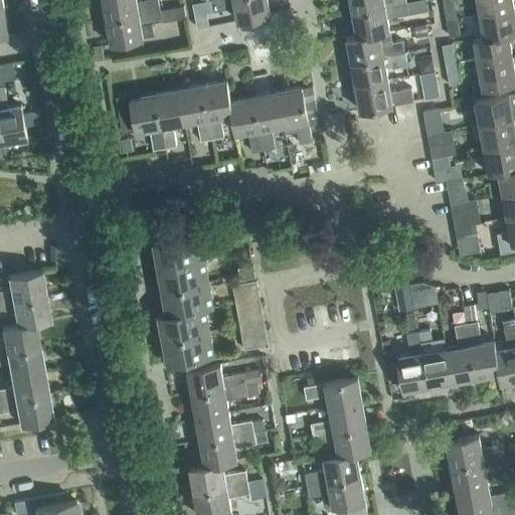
[(160,8),(158,0),(137,0),(136,0),(102,0),(106,18),(160,8)]
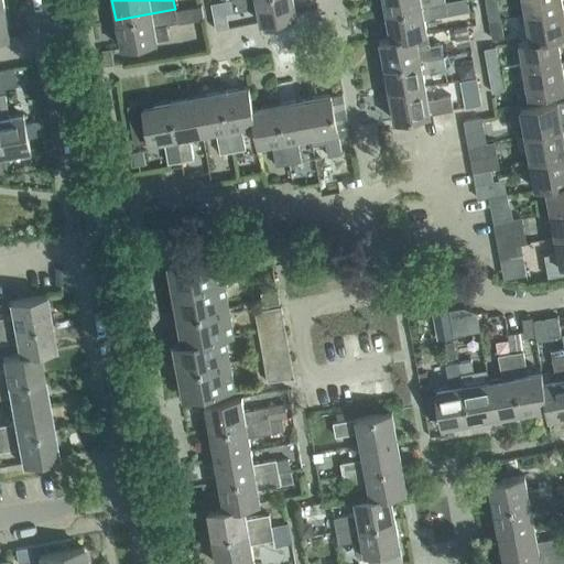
[(224,0),(212,2),(214,15),(227,13),(235,11),(231,0),(224,0)]
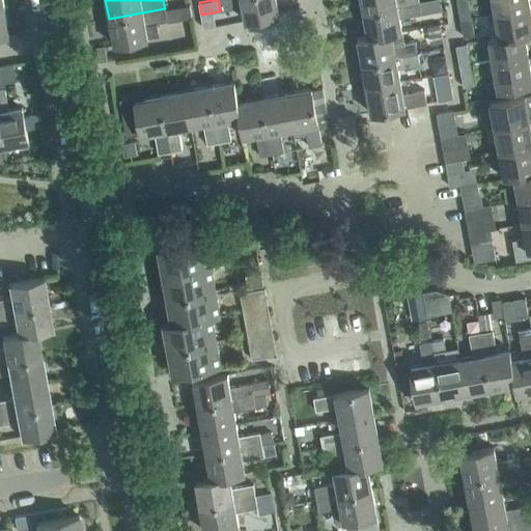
[(279,15),(276,0),(218,0),(221,10),(242,6),(245,21),(279,15)]
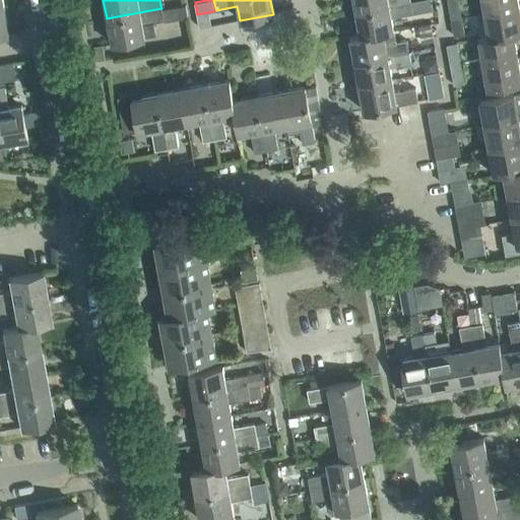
[(353,0),(355,11),(409,1),(409,0),(353,0)]
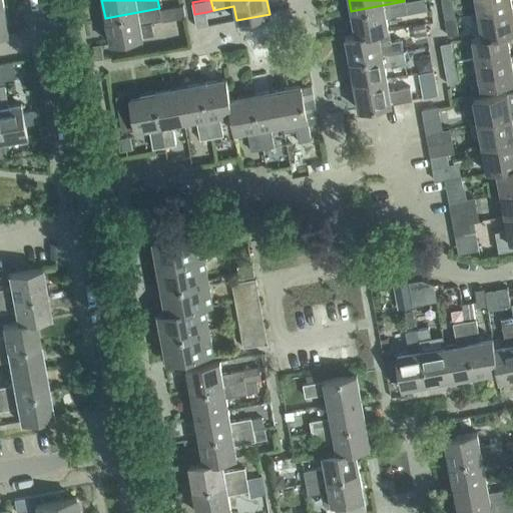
[(426,0),(409,0),(404,1),(407,13),(428,9),(426,0)]
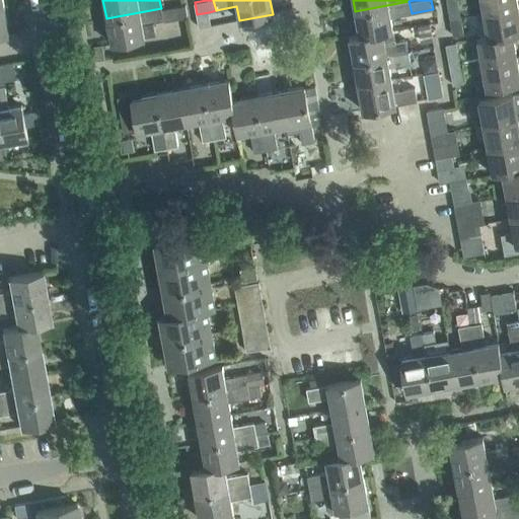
[(458,9),(456,0),(446,0),(448,10),(458,9)]
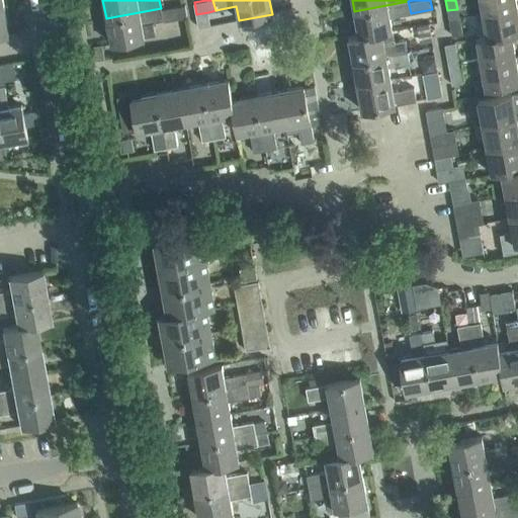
[(515,0),(477,0),(478,2),(480,1),(482,13),(517,6),(515,0)]
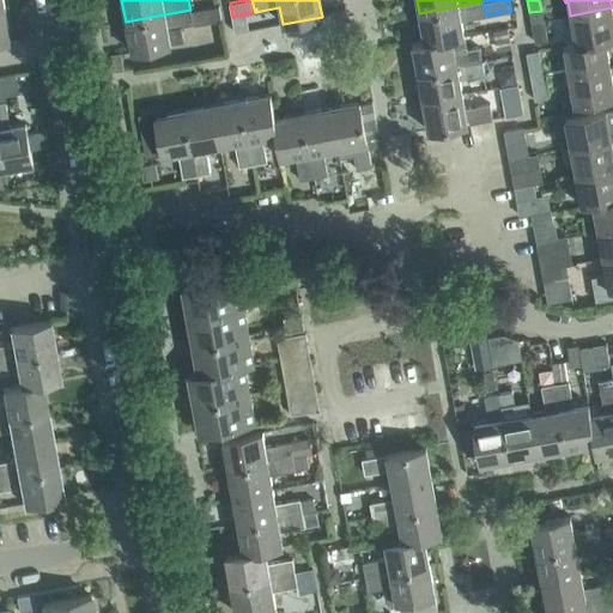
[(461,19),(486,16),(483,1),(419,13),(424,41),(451,36),(451,37),(463,35),(461,19)]
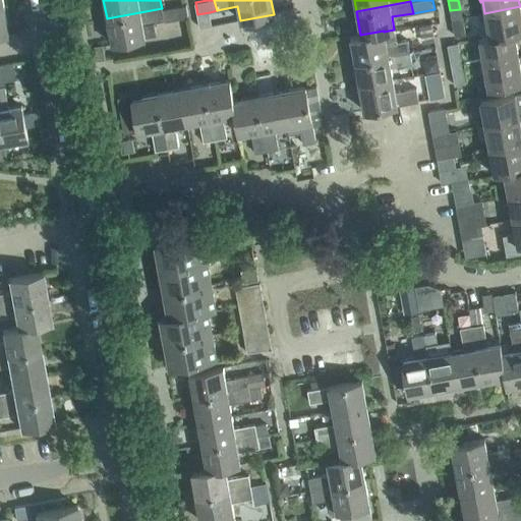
[(520,32),(520,12),(520,6),(484,13),(488,36),(489,37),(514,33),(514,34),(520,32)]
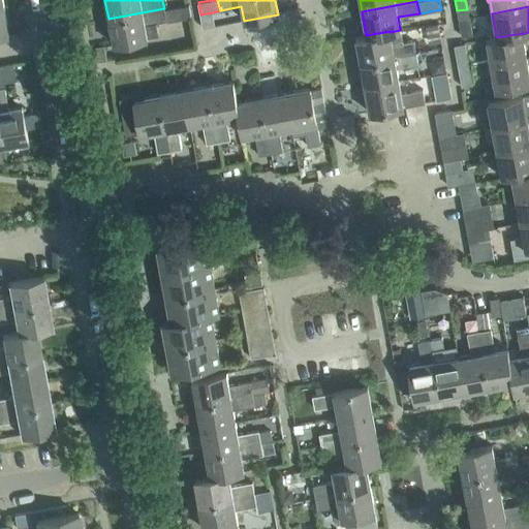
[(0,34),(8,33),(4,8),(0,8),(0,34)]
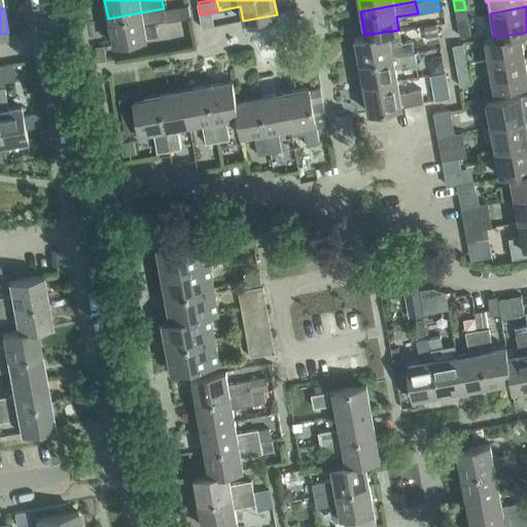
[(159,35),(156,22),(166,20),(164,8),(108,19),(112,43),(146,37),(159,35)]
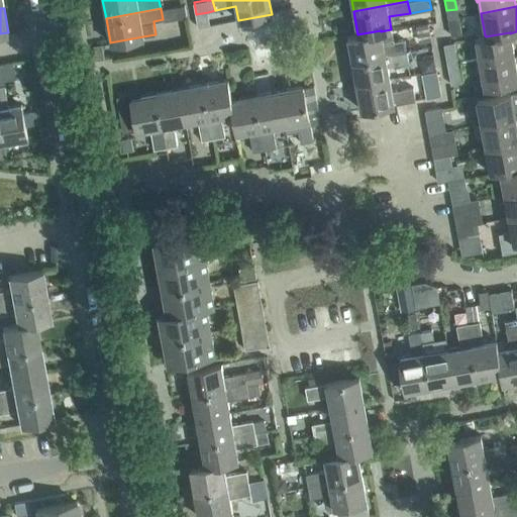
[(460,32),(458,17),(458,16),(447,18),(450,34),(460,32)]
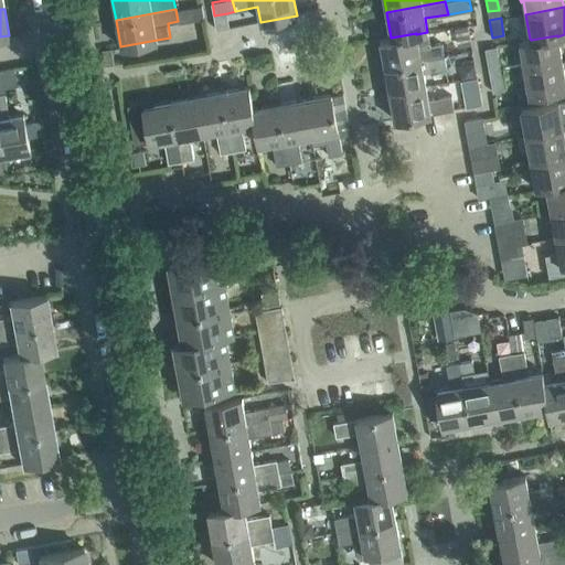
[(444,55),(441,43),(429,45),(427,32),(416,34),(416,33),(391,38),(380,39),(384,66),(444,55)]
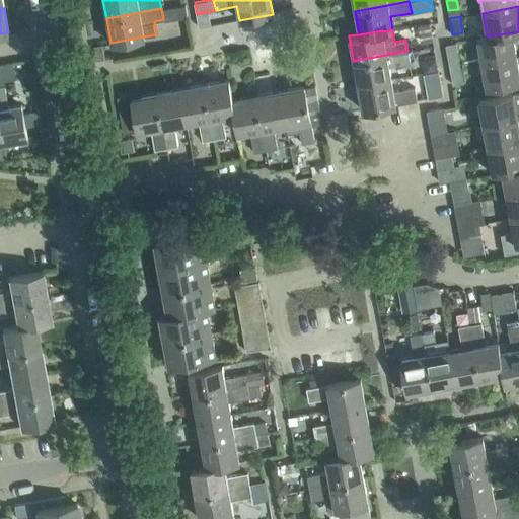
[(517,57),(512,33),(512,32),(488,36),(487,35),(477,38),(482,63),(517,57)]
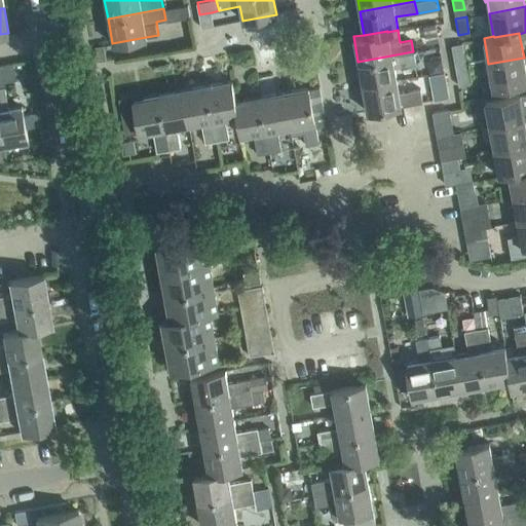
[(464,60),(461,43),(451,45),(454,62),(464,60)]
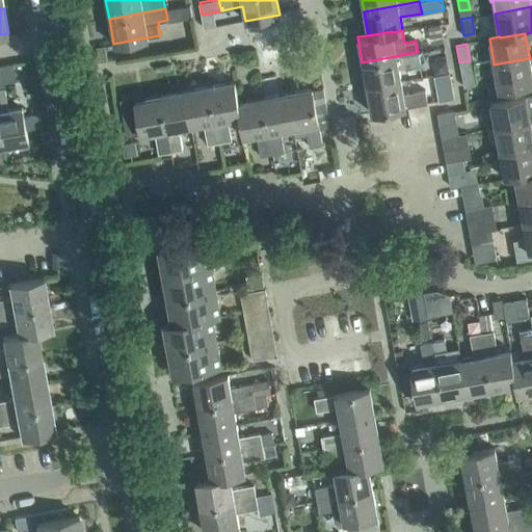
[(420,64),(418,52),(362,62),(367,87),(401,81),(399,68),(420,64)]
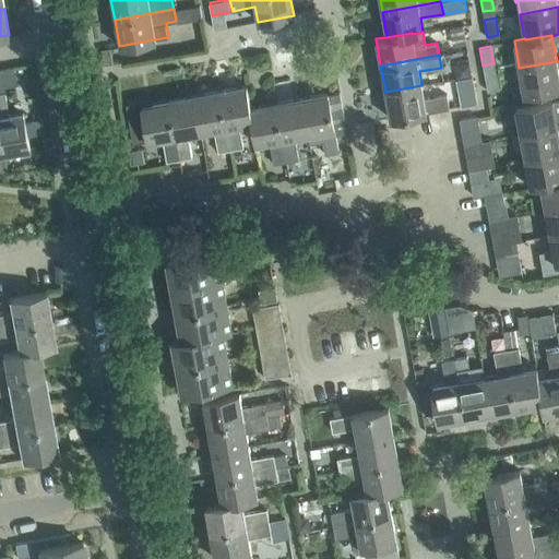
[(558,87),(558,74),(557,61),(519,68),(523,94),(558,87)]
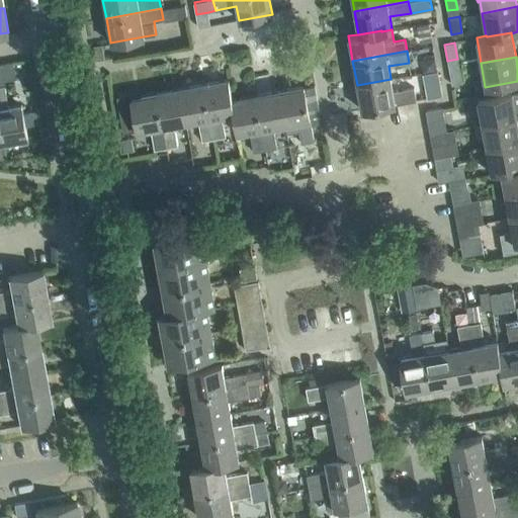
[(436,70),(434,58),(422,61),(424,72),(427,72),(436,70)]
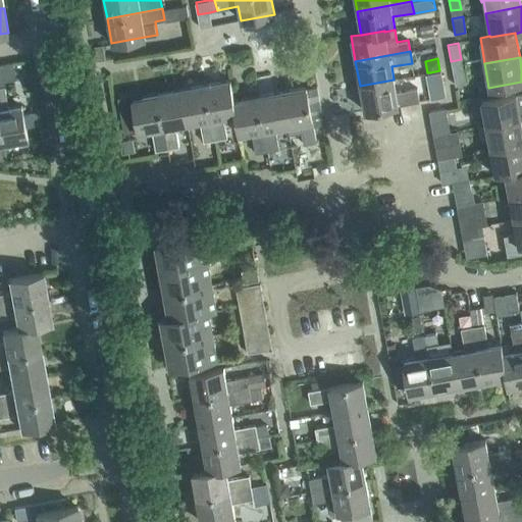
[(465,84),(462,67),(452,68),(455,86),(465,84)]
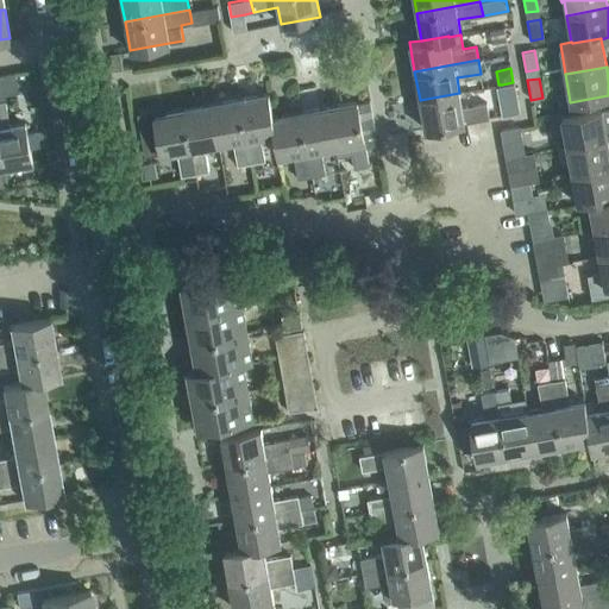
[(502,85),(503,92),(509,96),(515,95),(513,82),(502,85)]
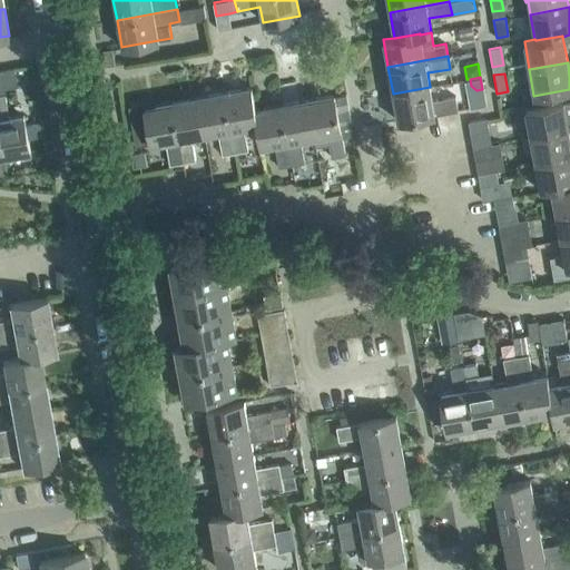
[(254,109),(255,109),(251,87),(224,92),(235,153),(247,149),(244,127),(256,125),(257,125),(254,109)]
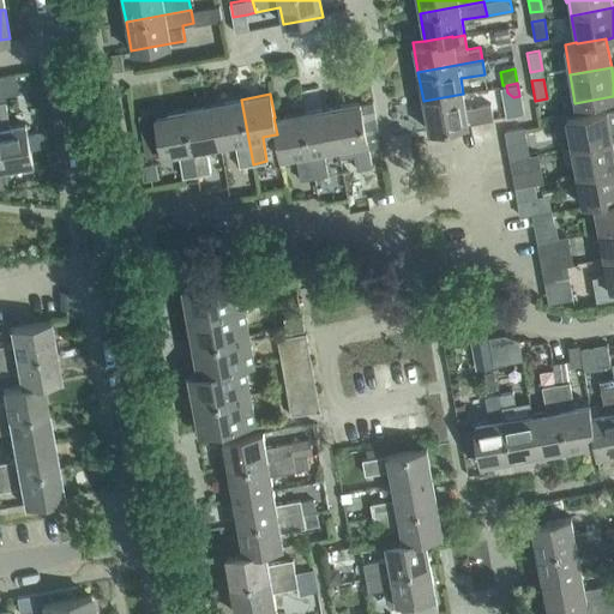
[(465,108),(463,94),(423,101),(428,130),(493,118),(491,103),(465,108)]
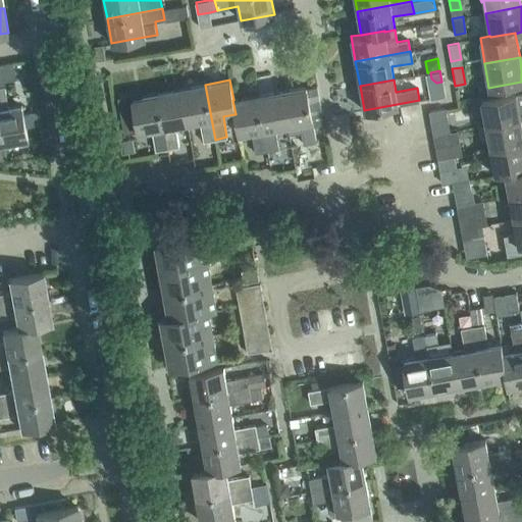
[(215,140),(205,85),(180,89),(187,122),(200,120),(203,142),(214,140),(215,140)]
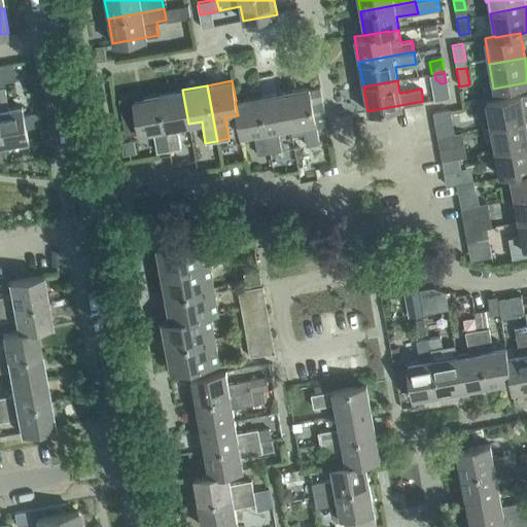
[(309,88),(316,127),(326,126),(319,85),(309,88)]
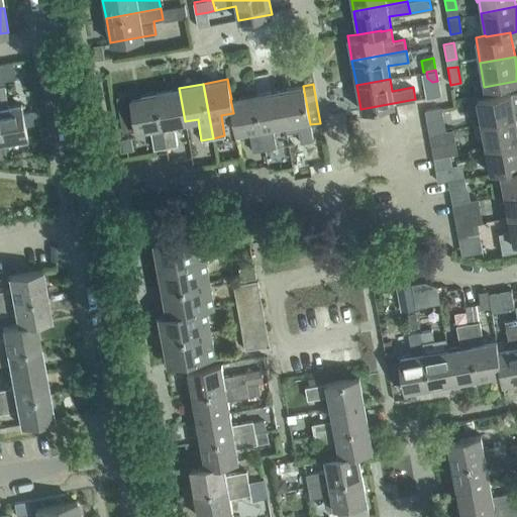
[(23,112),(21,104),(8,106),(5,85),(0,86),(0,127),(2,141),(27,137),(25,124),(23,112)]
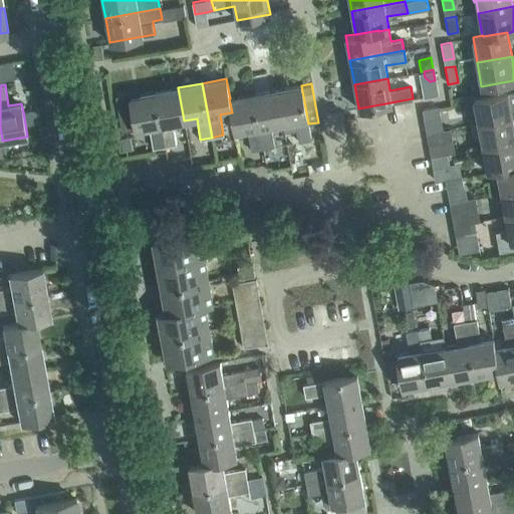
[(301,85),(276,90),(282,123),(295,120),(298,142),(311,140),(301,85)]
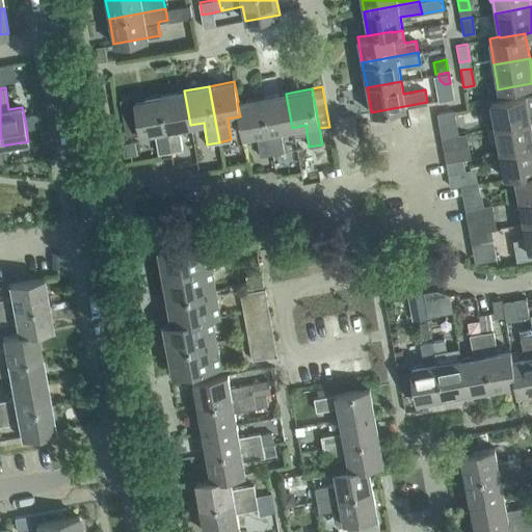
[(190,125),(184,90),(160,95),(170,151),(182,149),(178,128),(190,125)]
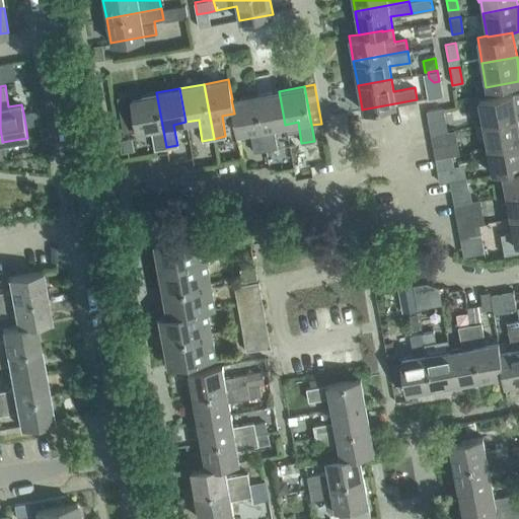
[(285,125),(279,91),(255,95),(266,150),(277,147),(273,127),(285,125)]
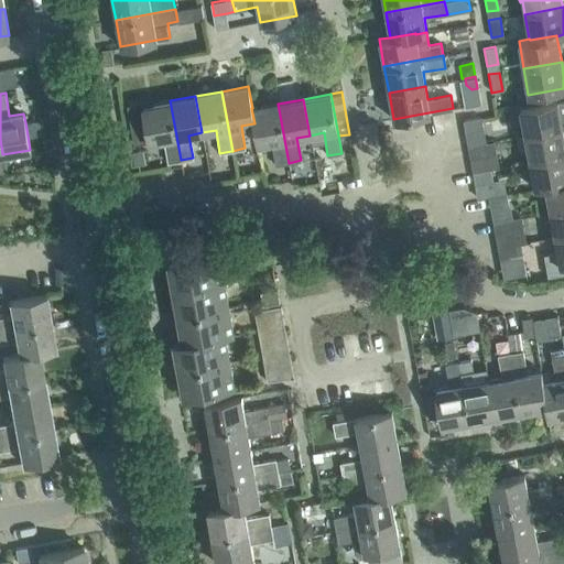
[(563,99),(557,101),(520,109),(524,136),(563,129),(563,128),(563,99)]
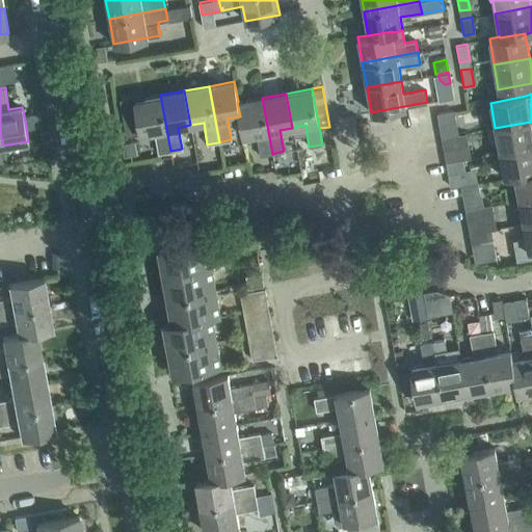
[(170,151),(160,95),(135,100),(134,97),(128,98),(128,97),(120,99),(126,135),(140,133),(140,134),(154,132),(158,153),(170,151)]
